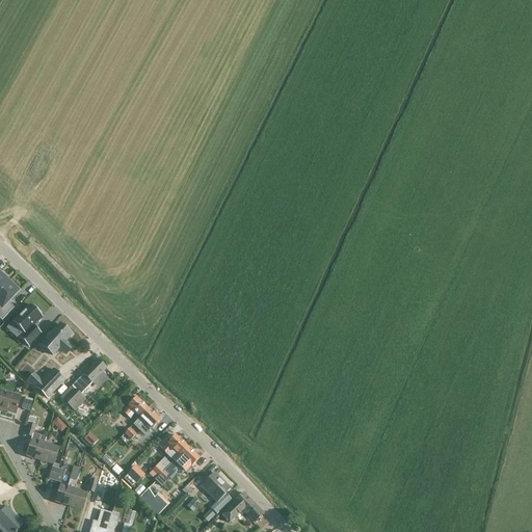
[(0,274),(0,292),(9,284),(6,281),(8,280),(2,274),(1,275),(0,274)]
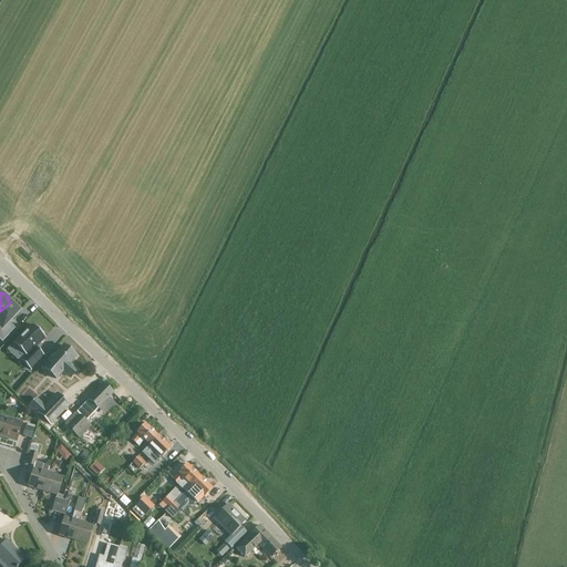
[(0,340),(1,342),(14,329),(9,323),(20,311),(18,309),(19,308),(12,301),(11,303),(10,302),(0,311),(0,340)]
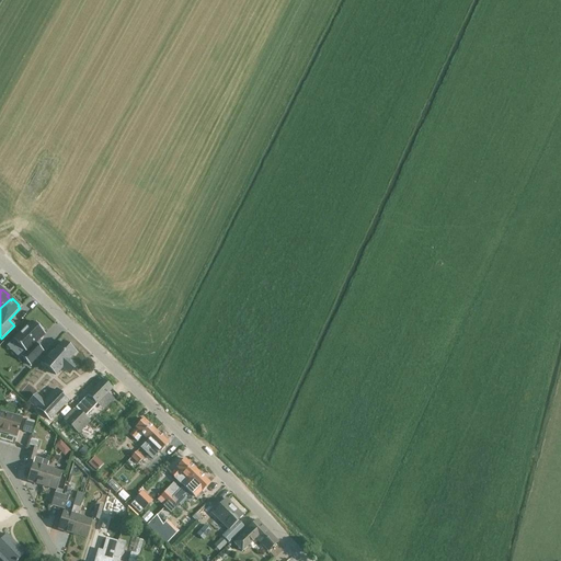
[(27,354),(23,359),(31,367),(45,353),(37,345),(46,336),(42,331),(43,330),(36,324),(35,325),(32,322),(13,341),(27,354)]
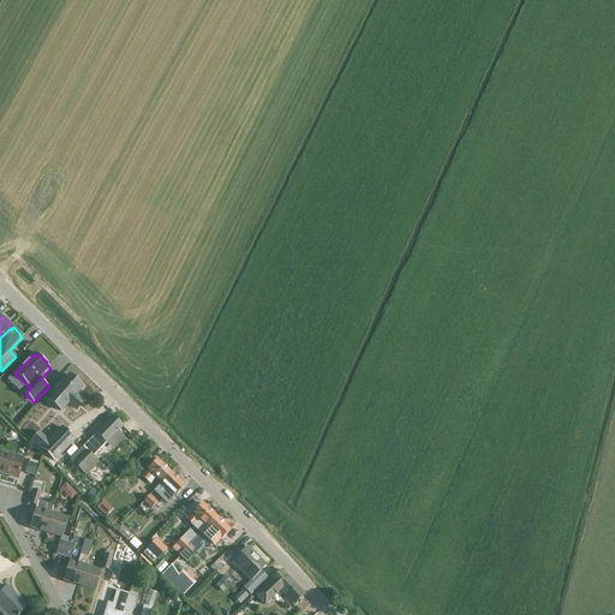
[(55,386),(46,398),(48,400),(61,411),(67,402),(73,407),(81,399),(75,394),(82,386),(70,375),(58,388),(55,386)]
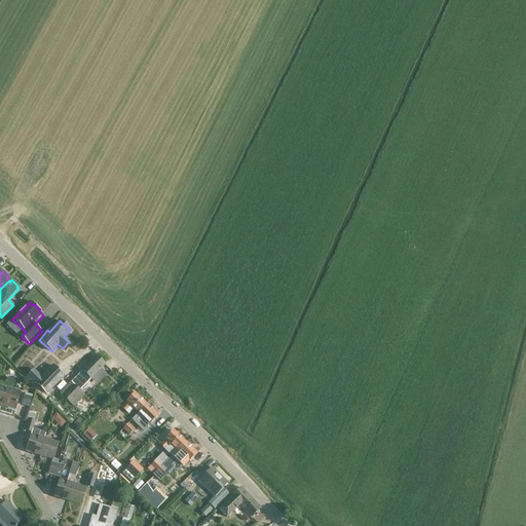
[(76,376),(85,385),(91,379),(97,385),(107,374),(101,369),(105,365),(96,355),(82,370),(82,371),(76,376)]
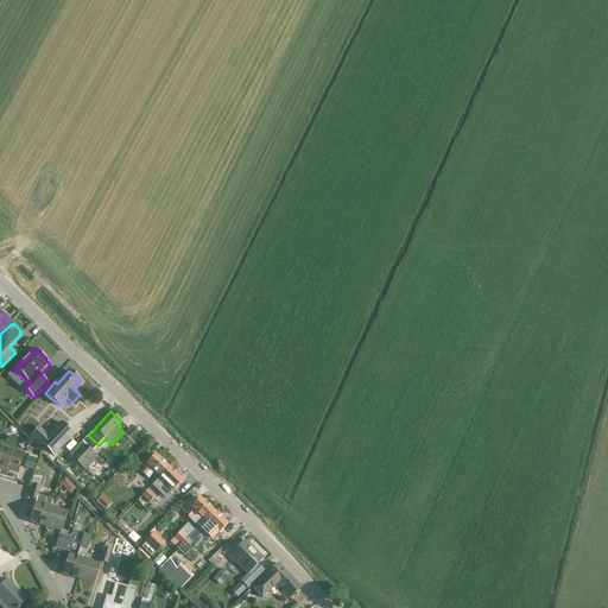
[(52,457),(71,436),(58,425),(39,447),(52,457)]
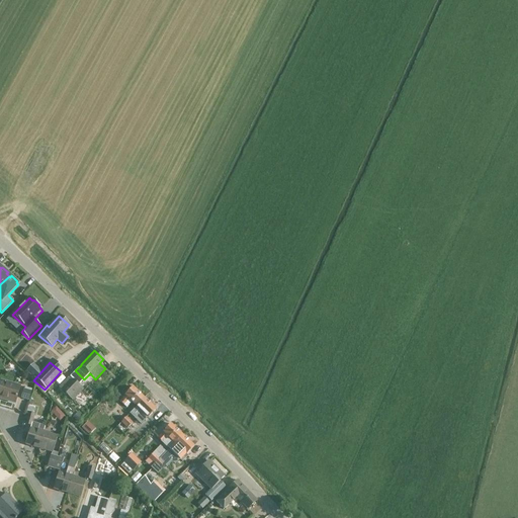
[(83,390),(70,376),(59,387),(72,401),(83,390)]
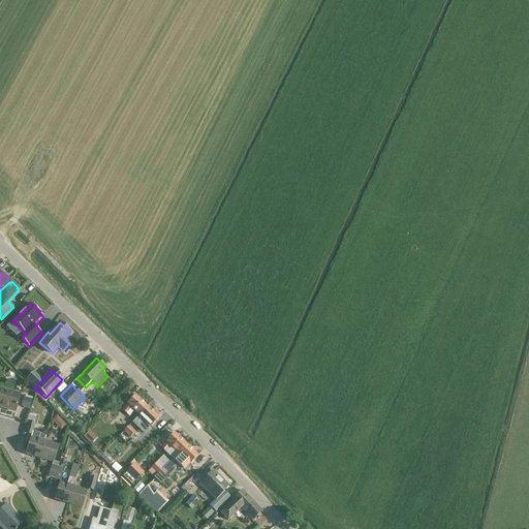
[(0,407),(16,411),(21,395),(1,389),(1,390),(0,389),(0,407)]
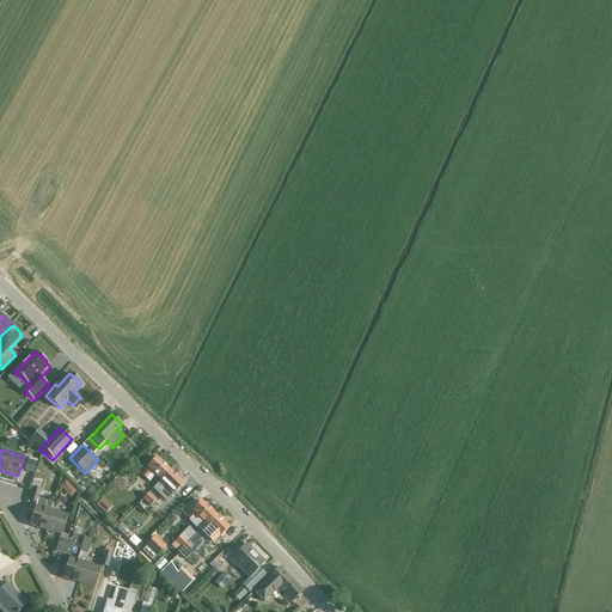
[(29,457),(25,470),(32,473),(37,460),(29,457)]
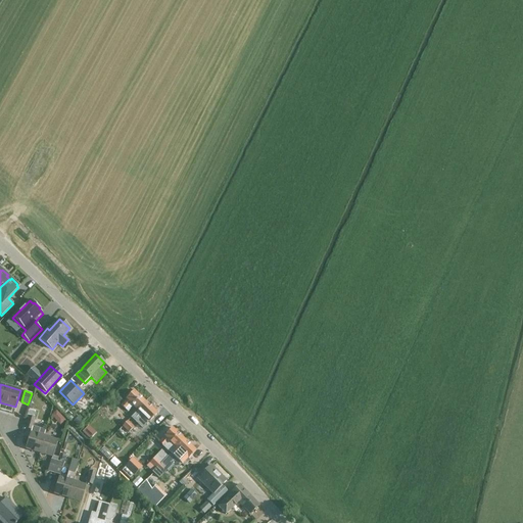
[(120,405),(128,413),(133,406),(138,411),(146,401),(134,390),(126,398),(120,405)]
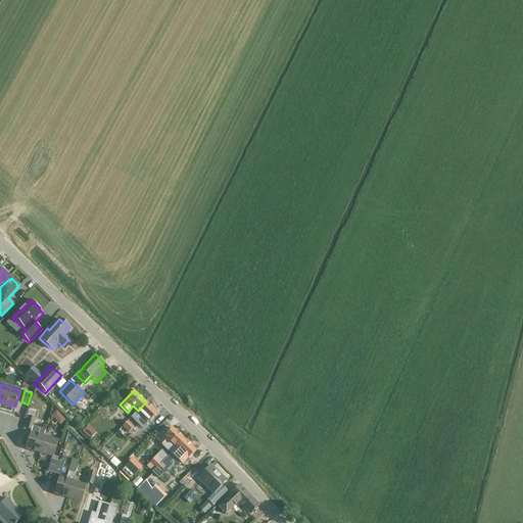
[(131,418),(142,429),(149,422),(157,413),(146,401),(138,411),(131,418)]
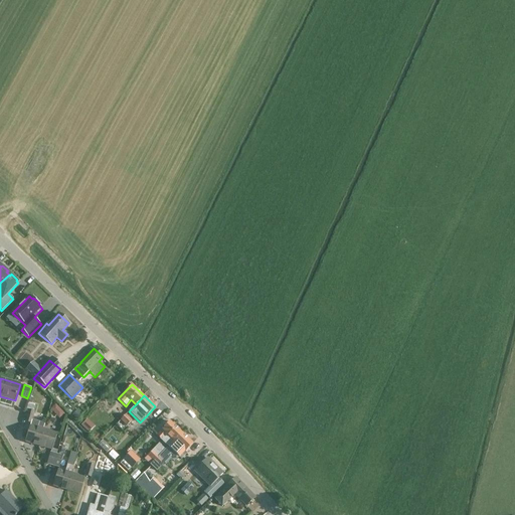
[(25,442),(38,446),(43,431),(45,423),(32,419),(34,411),(33,411),(35,405),(27,403),(26,409),(28,410),(24,422),(30,423),(29,426),(30,426),(25,442)]
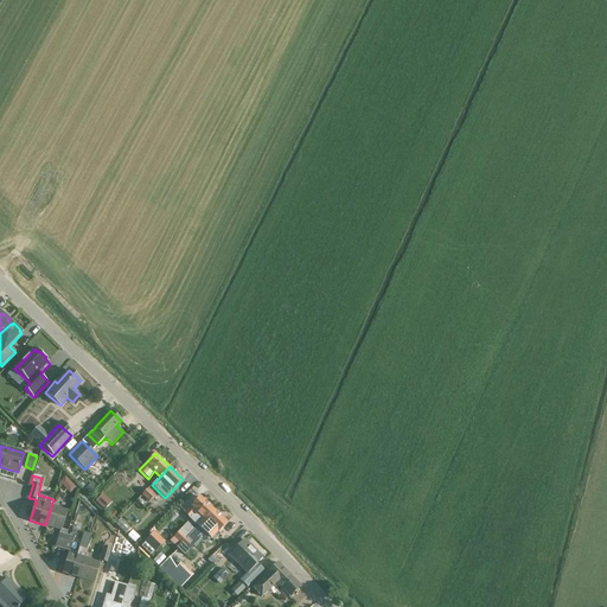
[(59,483),(70,493),(76,489),(65,477),(59,483)]
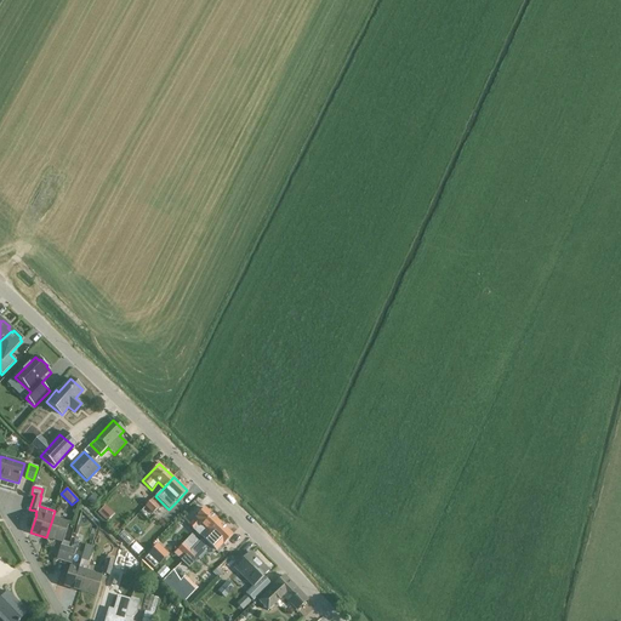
[(144,506),(138,512),(140,513),(149,522),(155,516),(153,513),(159,507),(152,500),(146,506),(144,506)]
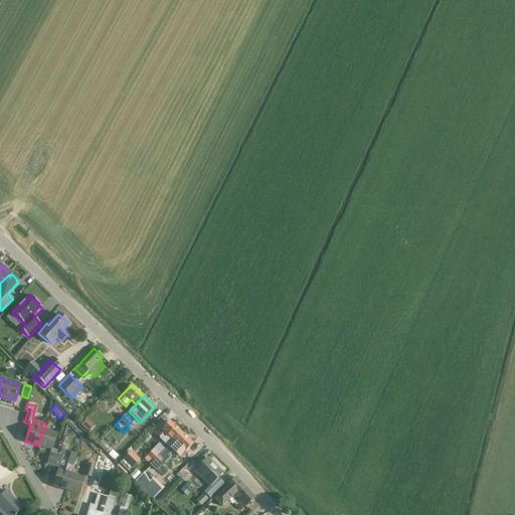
[(84,430),(90,423),(87,420),(81,425),(84,430)]
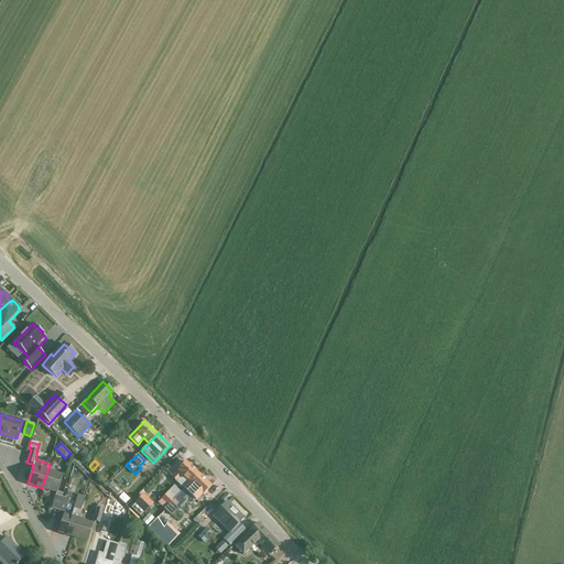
[(172,478),(184,489),(198,474),(185,462),(177,470),(179,472),(172,478)]
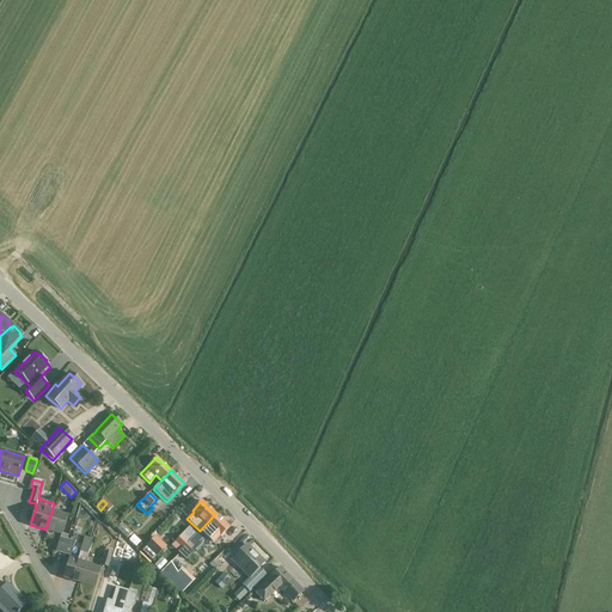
[(55,552),(63,555),(67,539),(68,534),(61,533),(67,516),(51,512),(46,530),(60,534),(55,552)]
